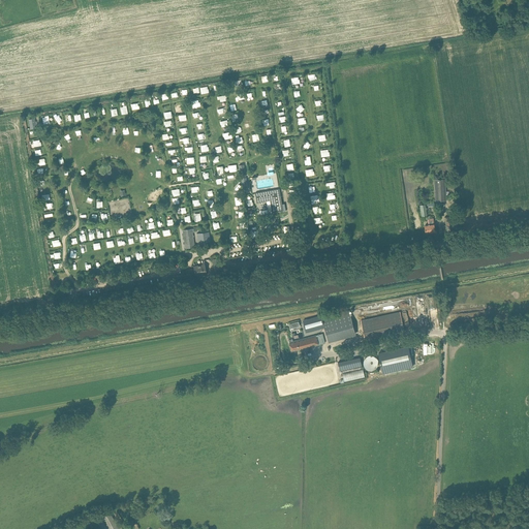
[(182,105),(175,106),(177,114),(183,113),(182,105)]
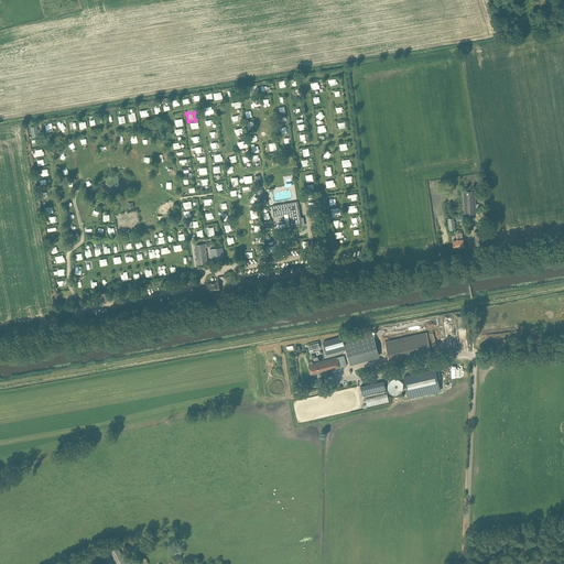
[(476,214),(475,191),(464,192),(465,215),(476,214)]
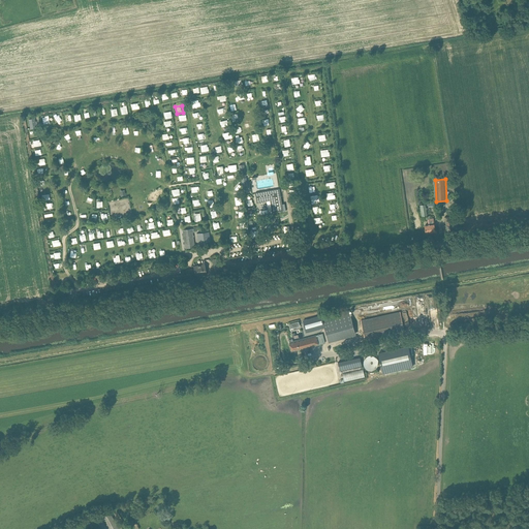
[(255,193),(257,203),(263,201),(263,199),(272,197),(274,208),(272,208),(272,212),(283,211),(279,188),(255,193)]
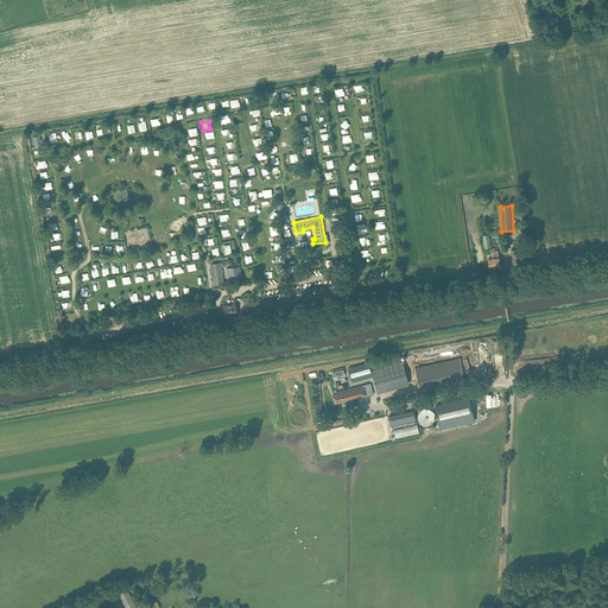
[(230,244),(222,246),(225,255),(232,253),(230,244)]
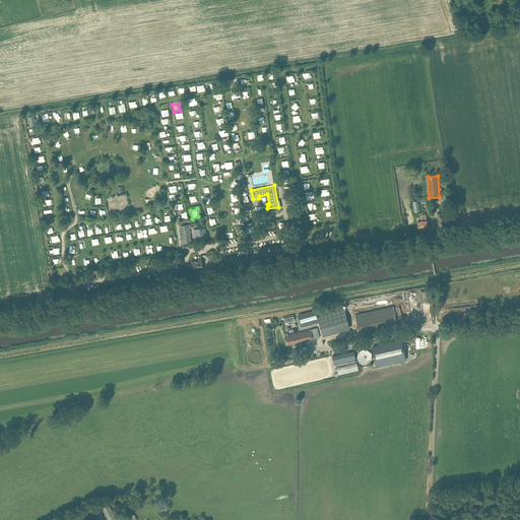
[(439,221),(435,221),(437,229),(447,226),(445,212),(437,213),(439,221)]
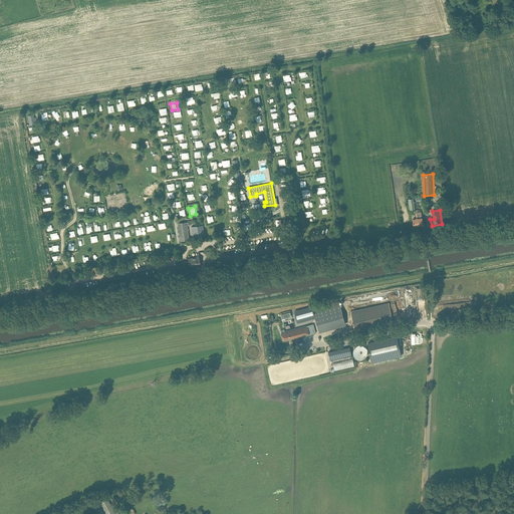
[(421,212),(416,213),(417,219),(413,219),(414,226),(423,225),(421,212)]
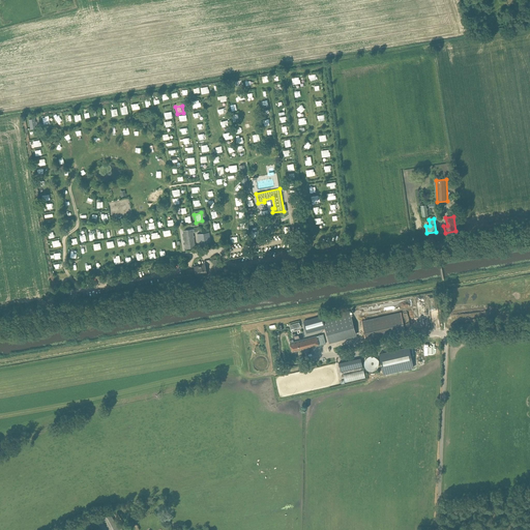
[(195,246),(193,229),(183,231),(185,248),(195,246)]
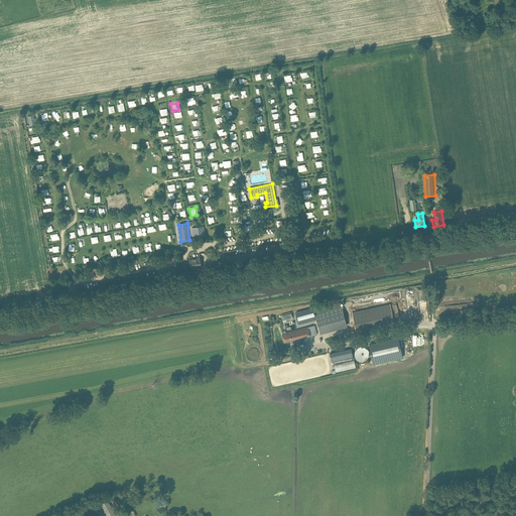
[(194,240),(206,238),(204,226),(191,227),(194,240)]
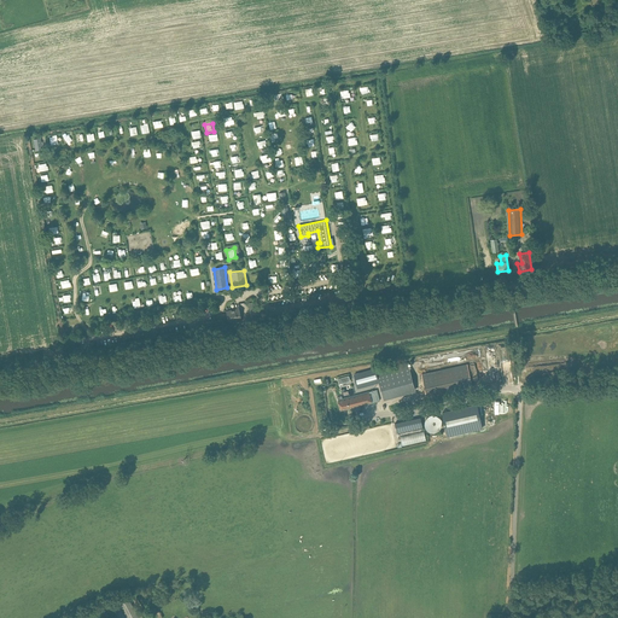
[(249,307),(251,319),(260,318),(257,305),(249,307)]
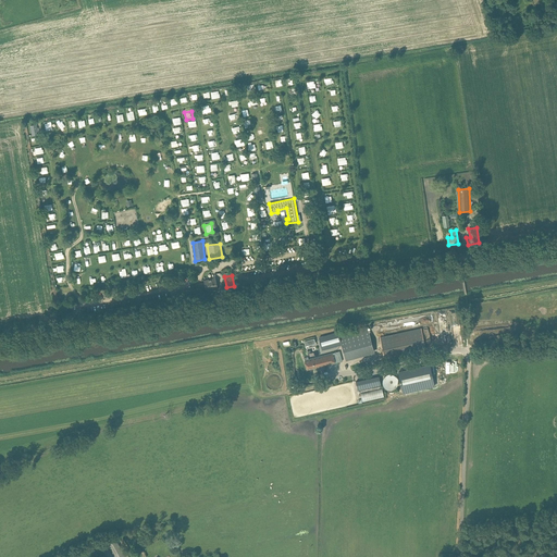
[(215,279),(203,281),(205,289),(212,288),(212,289),(215,289),(218,288),(217,283),(215,279)]
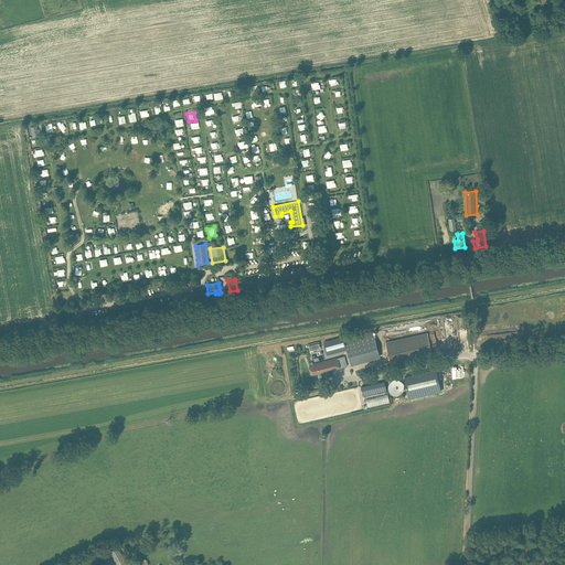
[(385,342),(391,365),(433,356),(427,333),(385,342)]
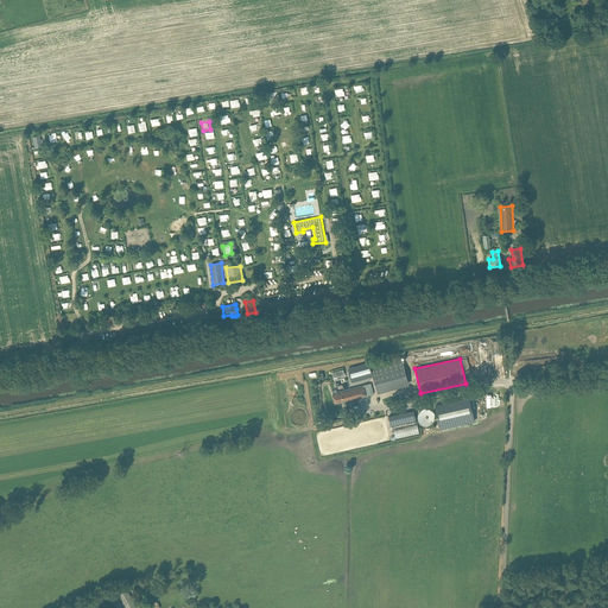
[(369,363),(348,369),(352,381),(373,375),(371,368),(369,363)]
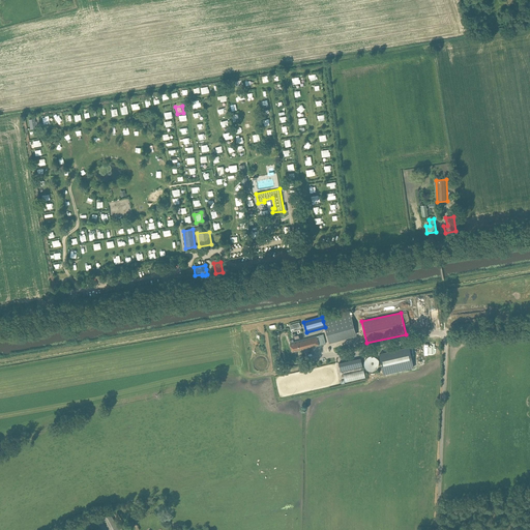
[(293,340),(289,341),(291,347),(292,352),(301,350),(308,348),(326,344),(325,339),(323,334),(293,342),(293,340)]
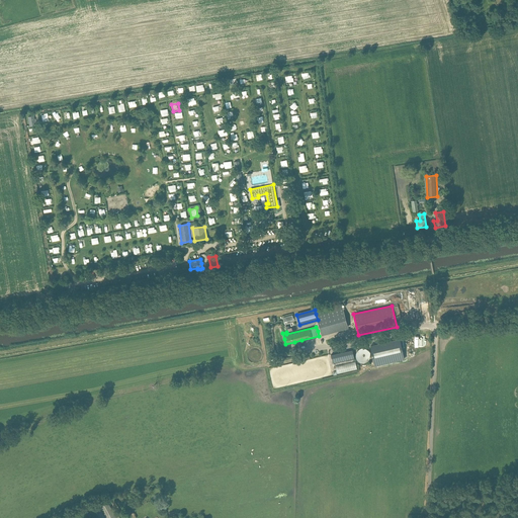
[(381,343),(370,346),(375,365),(385,363),(381,343)]
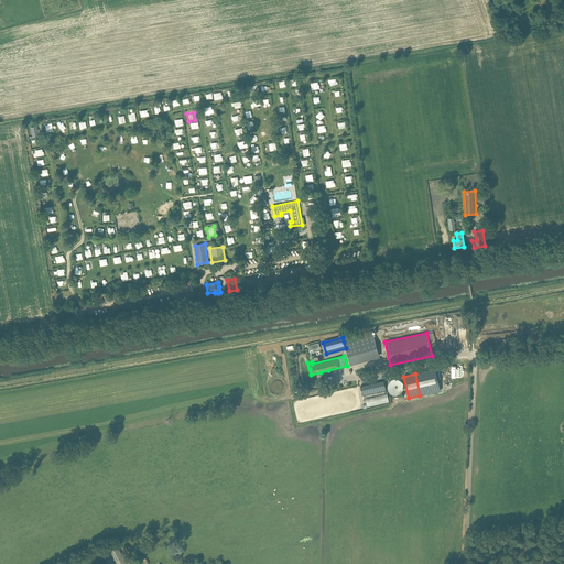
[(390,393),(403,393),(403,380),(389,380),(390,393)]
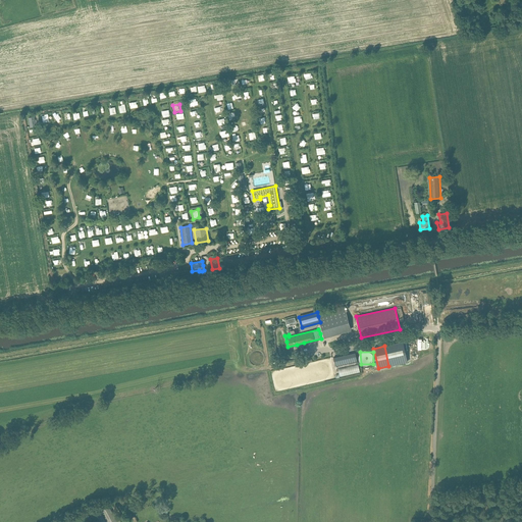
[(356,353),(333,358),(335,366),(357,361),(356,353)]
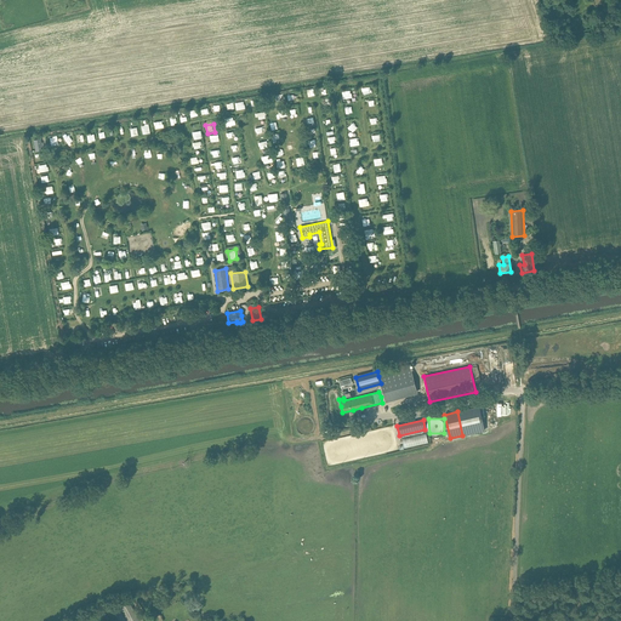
[(405,448),(429,442),(427,433),(403,439),(405,448)]
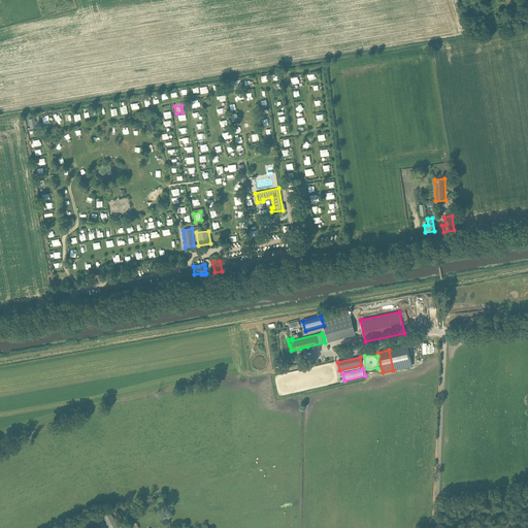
[(99,508),(90,514),(97,527),(118,527),(109,512),(103,516),(99,508)]
